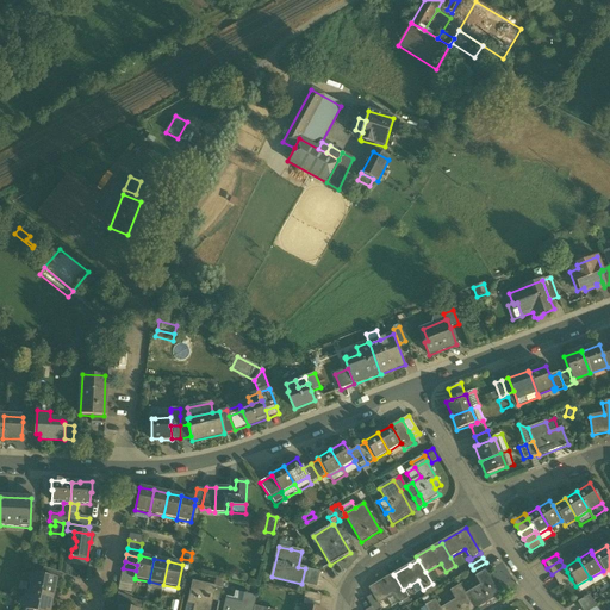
[(491,571),(486,562),(473,570),(477,576),(485,571),(486,573),(491,571)]
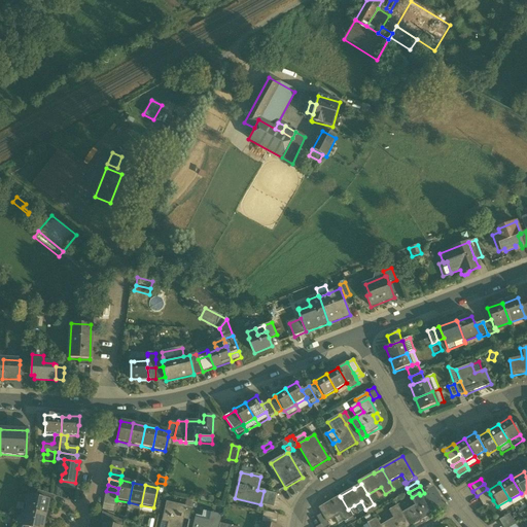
[(477,496),(480,501),(490,494),(488,490),(487,489),(477,496)]
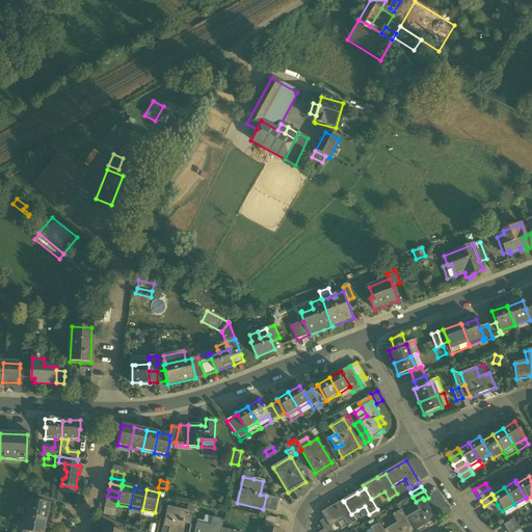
[(117,504),(118,498),(107,496),(106,502),(117,504)]
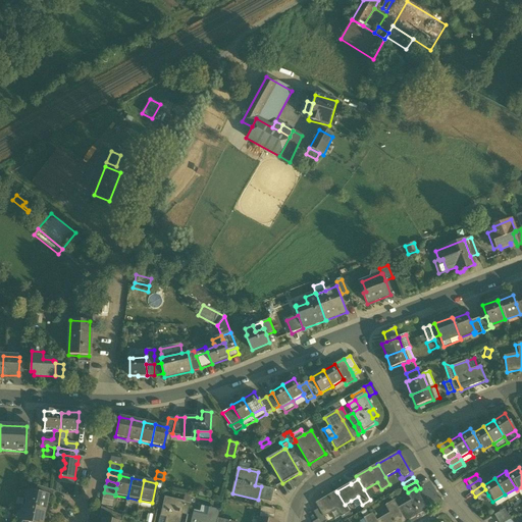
[(258,500),(270,503),(273,489),(261,486),(258,500)]
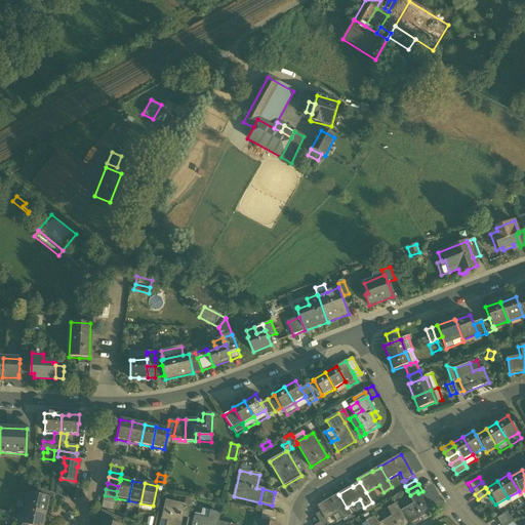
[(48,500),(52,500),(54,494),(52,493),(43,490),(41,497),(49,498),(48,500)]
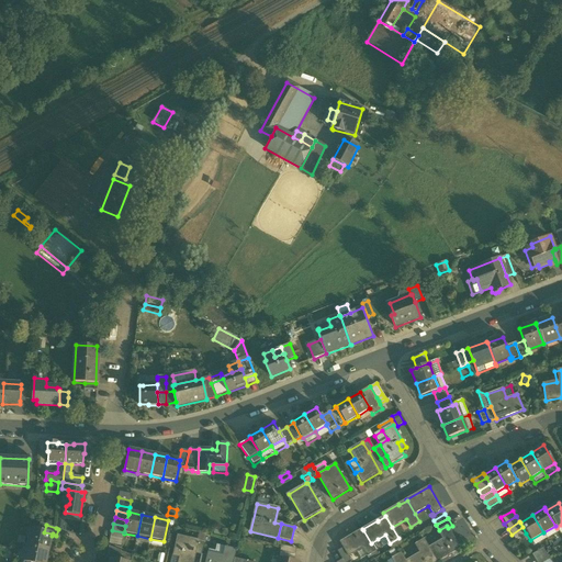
[(444,539),(428,548),(436,561),(452,553),(452,552),(456,550),(457,551),(460,548),(448,528),(447,526),(439,530),(438,531),(444,539)]
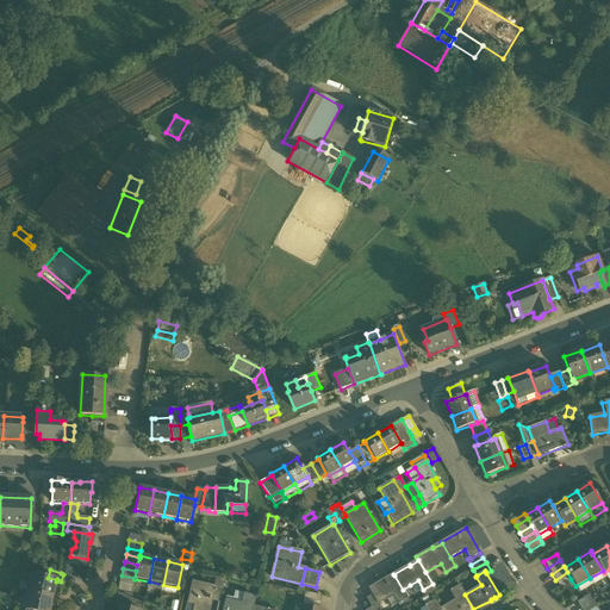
[(593,585),(607,577),(604,573),(603,571),(590,578),(593,585)]
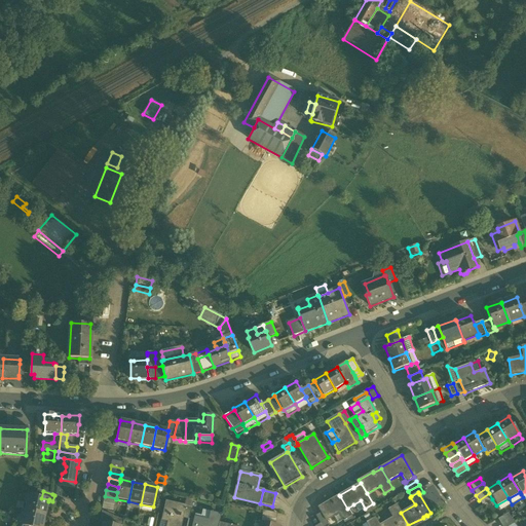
[(492,499),(489,493),(479,500),(482,505),(492,499)]
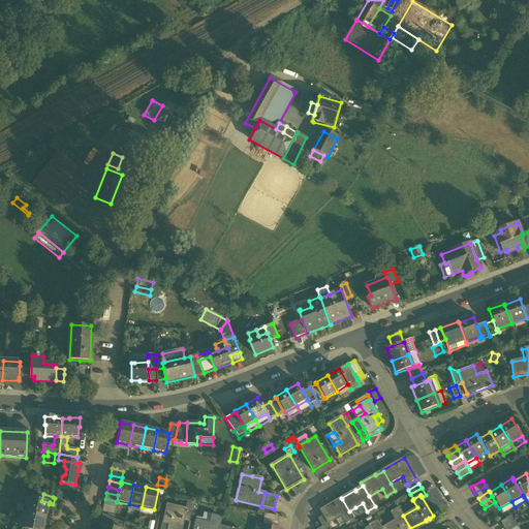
[(29,498),(26,514),(45,518),(49,504),(50,502),(41,501),(29,498)]
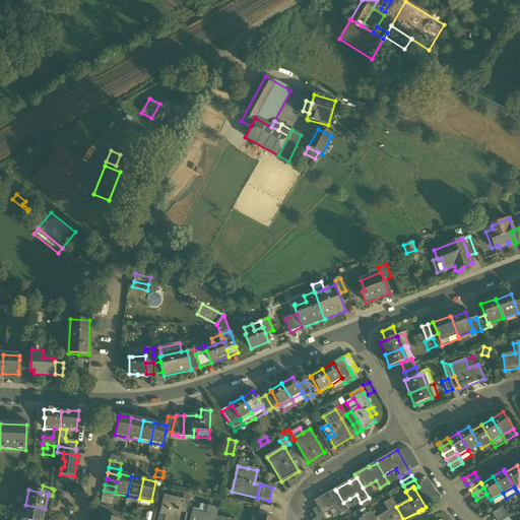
[(115,494),(115,493),(104,491),(103,497),(114,499),(115,494)]
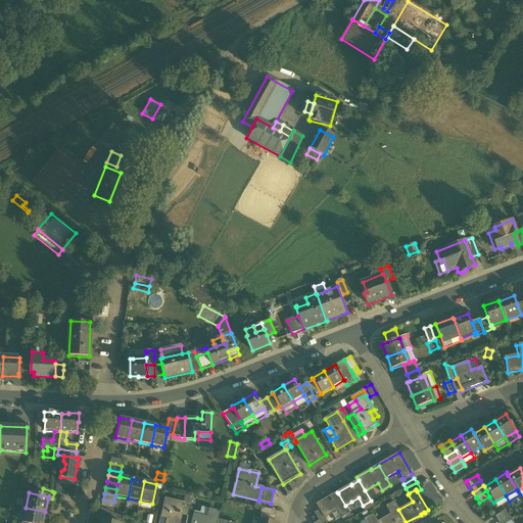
[(349,513),(345,506),(338,493),(330,497),(330,496),(316,505),(319,510),(324,518),(331,514),(337,511),(341,517),(341,518),(349,513)]
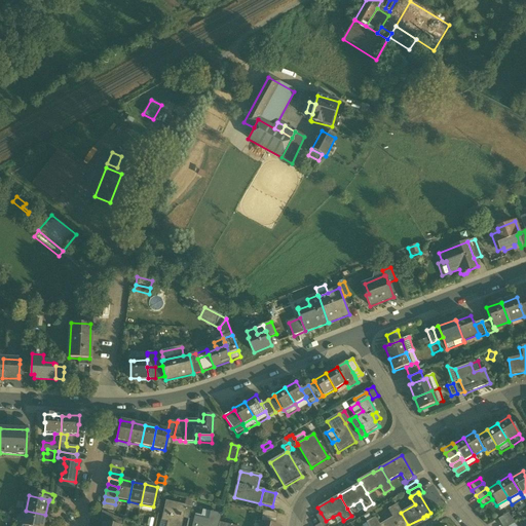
[(500,512),(512,504),(509,498),(496,505),(500,512)]
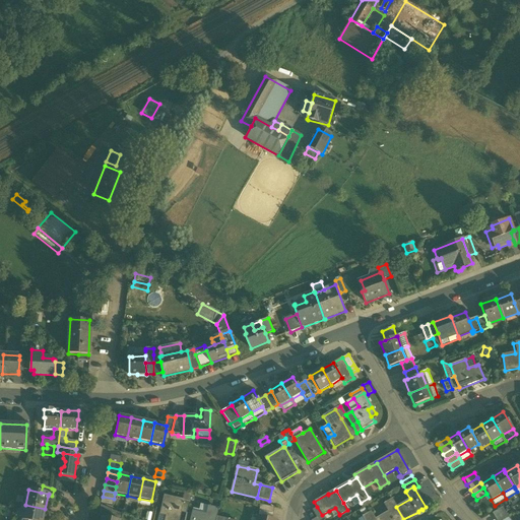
[(359,503),(361,503),(356,495),(349,499),(354,506),(359,503)]
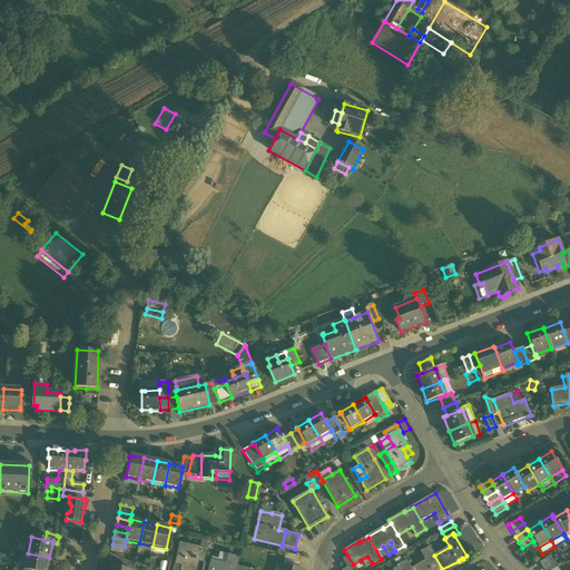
[(123,553),(125,547),(112,544),(111,551),(123,553)]
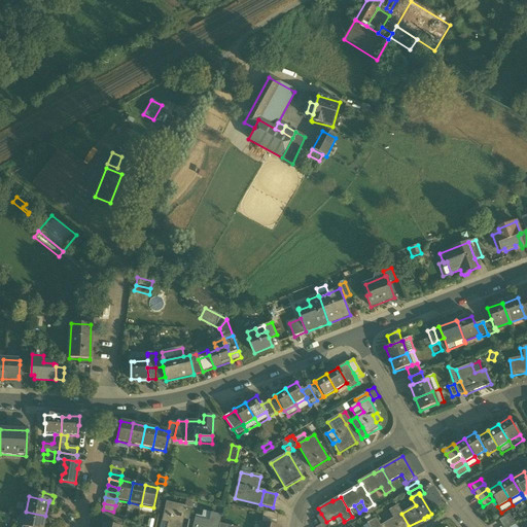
[(168,526),(180,526),(182,522),(180,522),(180,519),(182,519),(185,507),(167,503),(163,521),(169,522),(168,526)]
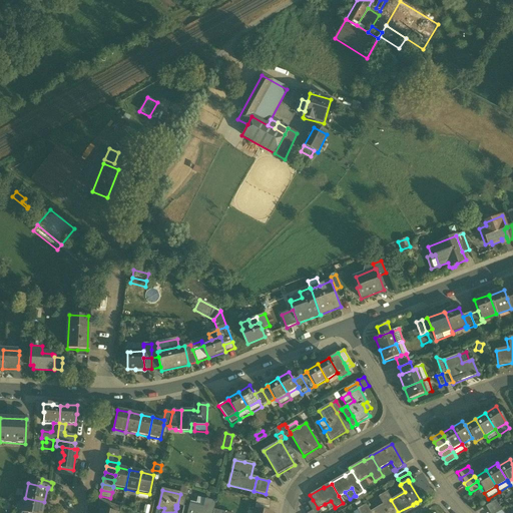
[(356,496),(354,496),(358,502),(367,496),(364,491),(356,496)]
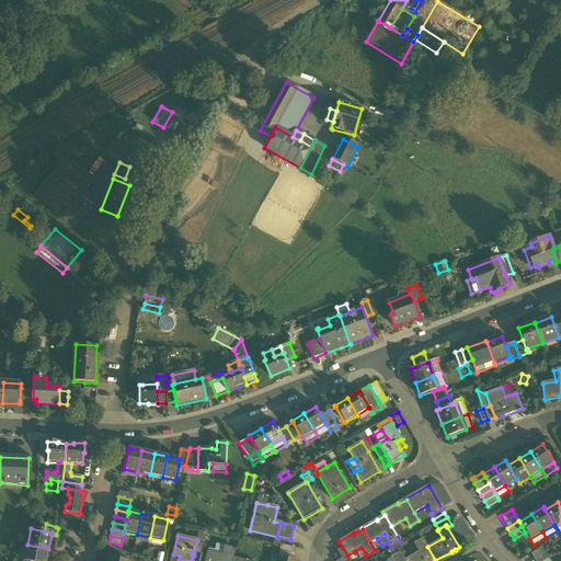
[(434,560),(435,560),(427,547),(423,539),(414,544),(419,552),(404,560),(434,560)]
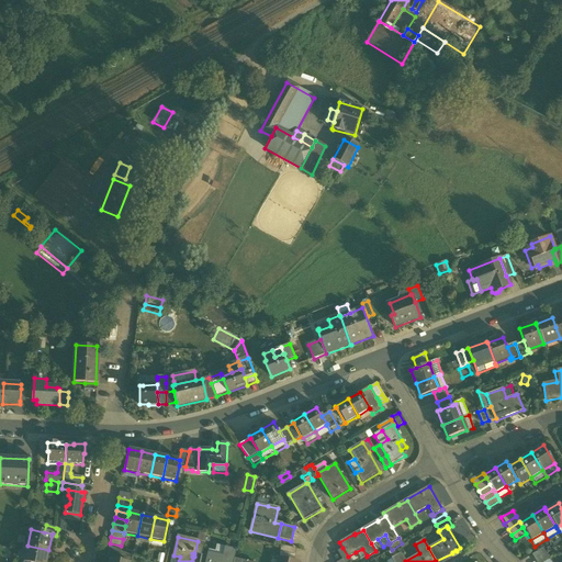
[(194,553),(201,555),(204,542),(198,541),(194,553)]
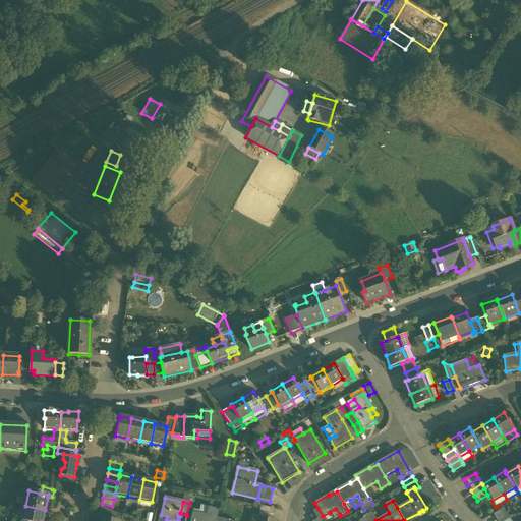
[(200,505),(198,514),(207,516),(209,508),(209,507),(200,505)]
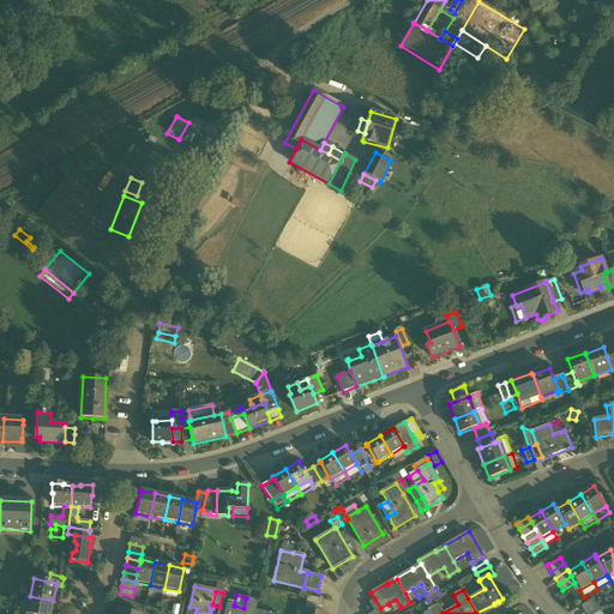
[(50,613),(53,601),(30,596),(26,613),(50,613)]
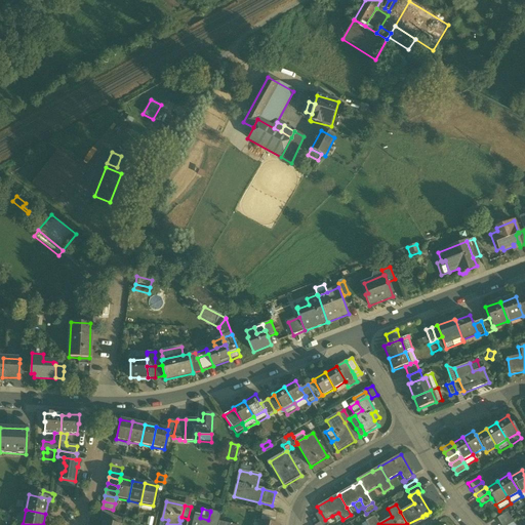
[(261,516),(275,519),(277,513),(263,510),(261,516)]
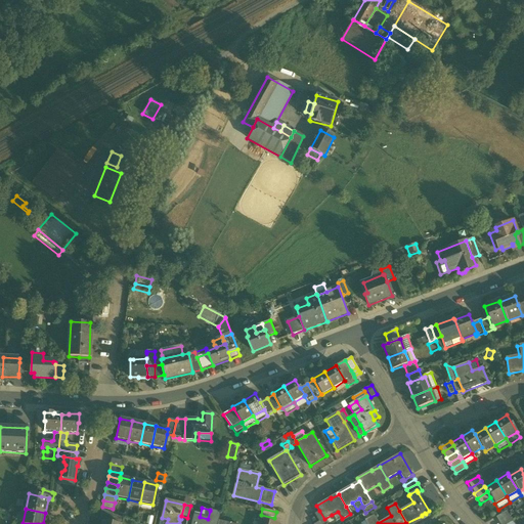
[(102,521),(111,523),(113,514),(101,510),(98,520),(102,521)]
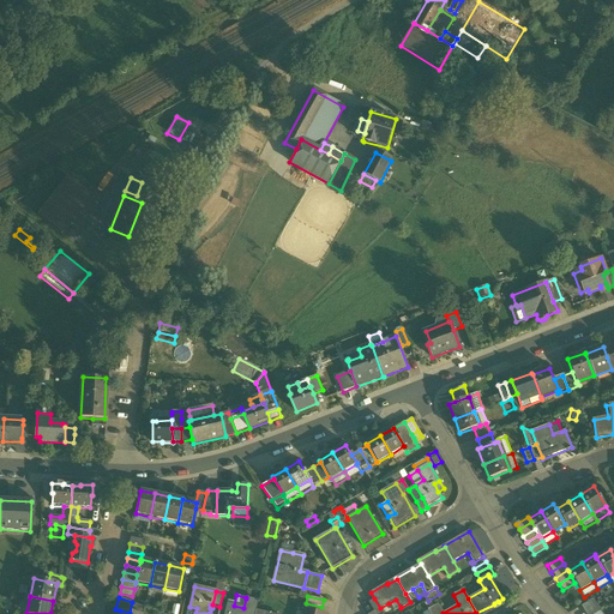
[(254,613),(256,611),(258,602),(246,599),(244,608),(234,606),(228,605),(227,608),(226,613),(254,613)]
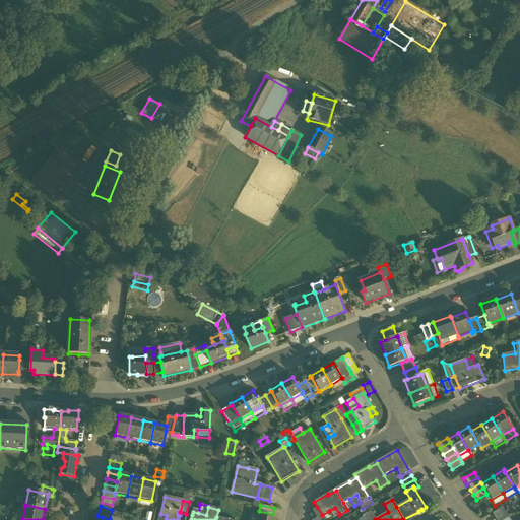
[(312,510),(317,518),(318,519),(321,519),(324,518),(322,515),(317,507),(312,510)]
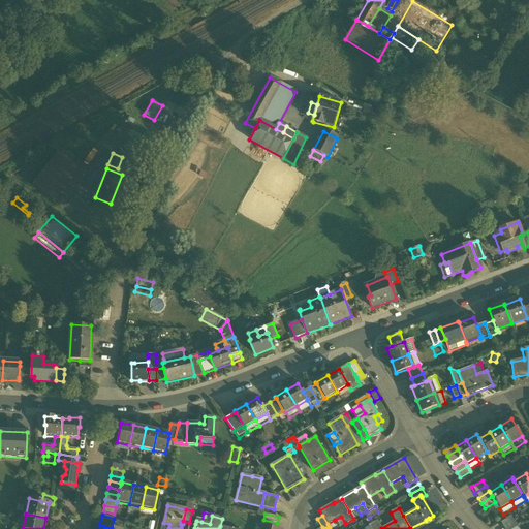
[(339,527),(345,523),(341,517),(335,520),(339,527)]
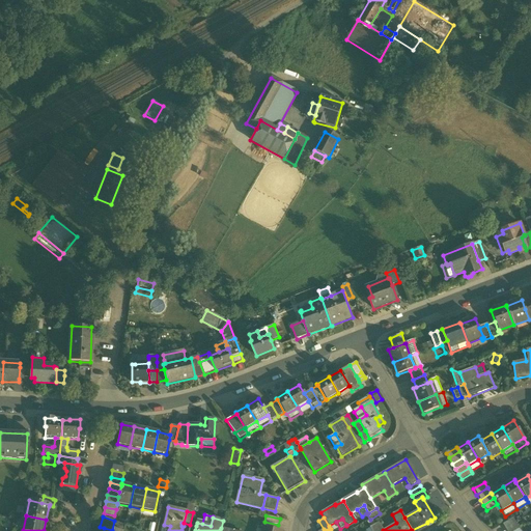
[(503,525),(506,530),(516,524),(513,519),(503,525)]
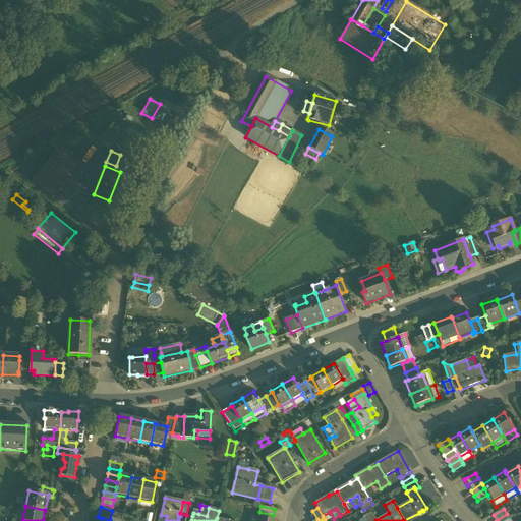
[(273,515),(259,512),(258,518),(272,520),(273,515)]
